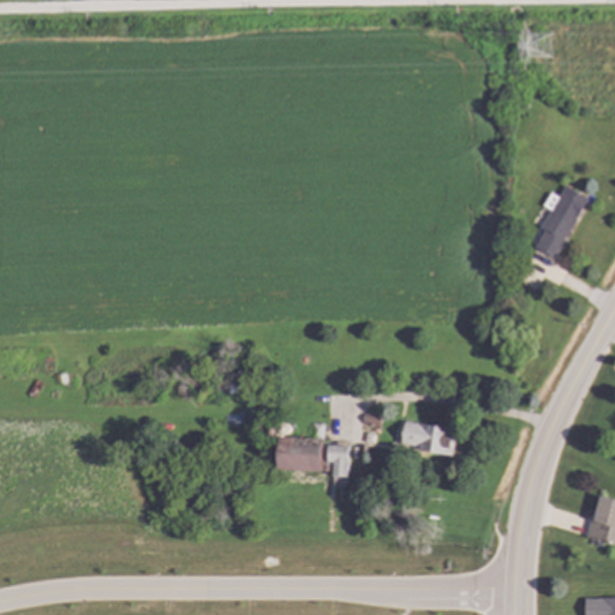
[(593,201),(556,258),(537,246),(548,230),(542,226),(553,210),(544,204),(553,191),(561,196),(568,184),(593,201)]
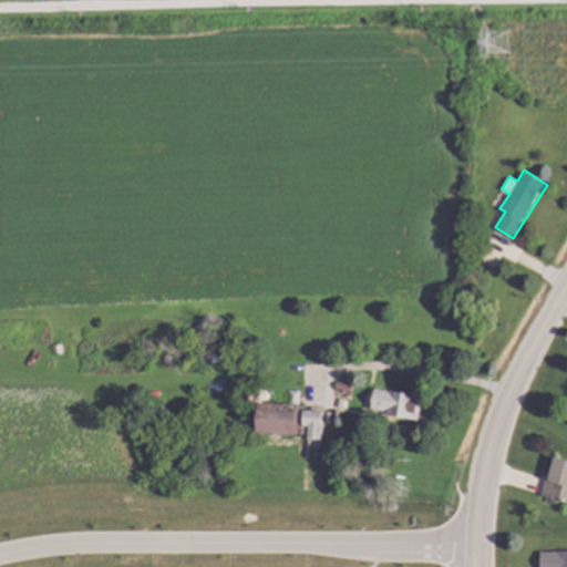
[(415,419),(419,394),(372,390),(369,414),(415,419)]
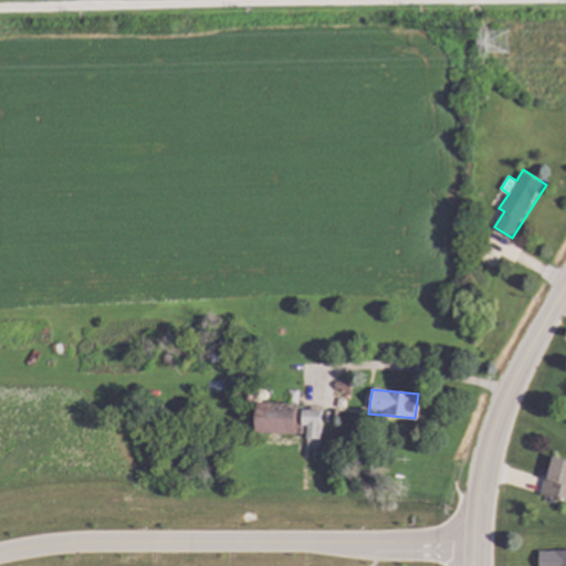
[(295,435),(296,415),(301,415),(300,426),(306,427),(305,446),(318,446),(320,410),(301,409),(301,405),(255,402),(254,433),(295,435)]
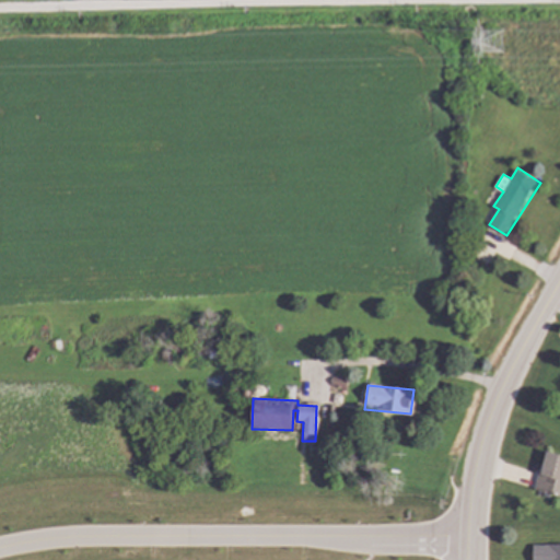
[(559,453),(559,493),(536,487),(547,450),(559,453)]
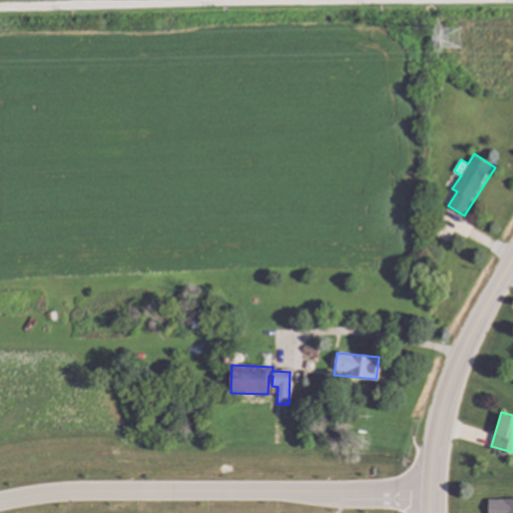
[(512,512),(490,512),(490,499),(512,498),(512,512)]
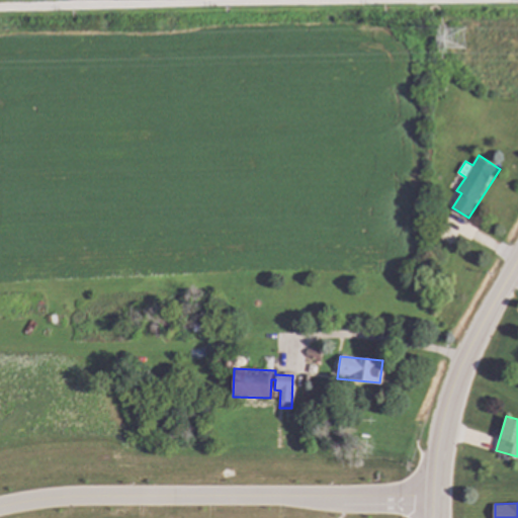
All buildings are outlined.
